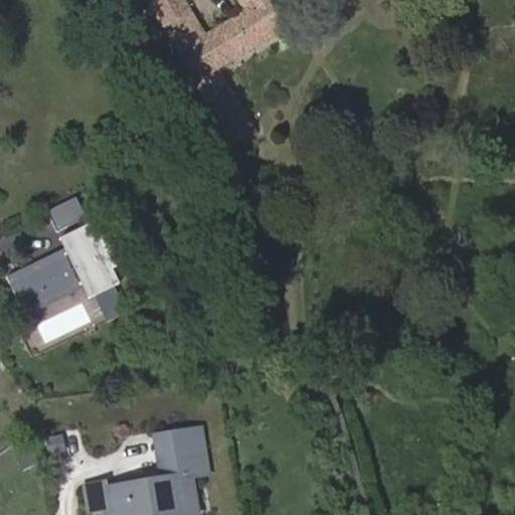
[(220,67),(286,29),(270,1),(271,0),(238,0),(245,11),(206,34),(186,0),(148,0),(197,81),(233,142),(256,129),(220,67)]
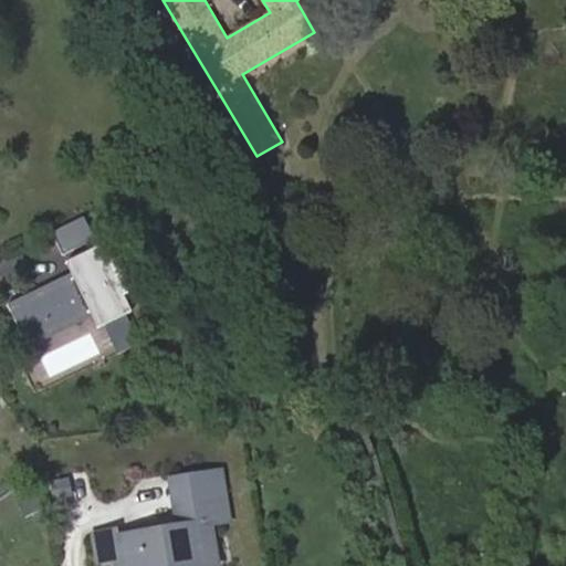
[(95,238),(84,216),(52,232),(63,254),(95,238)]
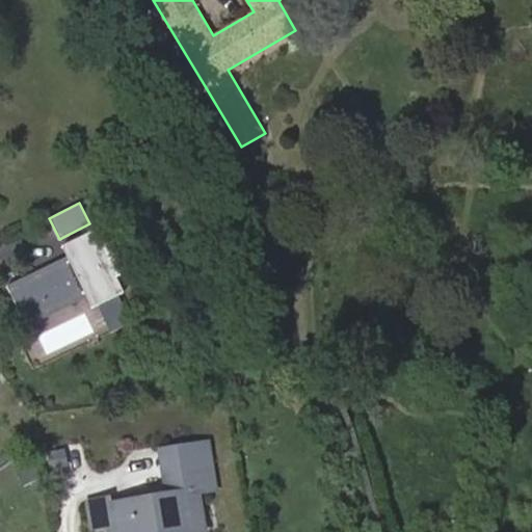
[(126,278),(106,238),(99,241),(94,231),(62,246),(68,257),(8,286),(28,326),(87,297),(92,308),(124,292),(118,282),(126,278)]
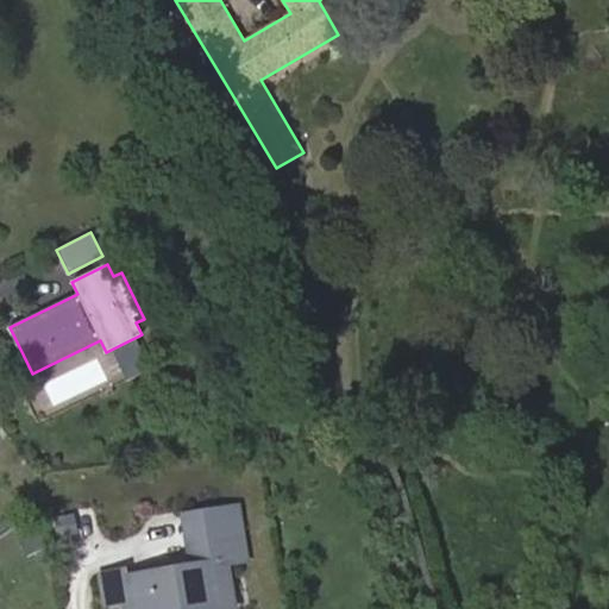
[(233,604),(228,577),(226,560),(232,559),(227,535),(190,541),(194,566),(186,567),(184,565),(125,575),(124,569),(102,572),(107,600),(127,596),(129,608),(180,608),(207,604),(207,608),(208,608),(233,604)]
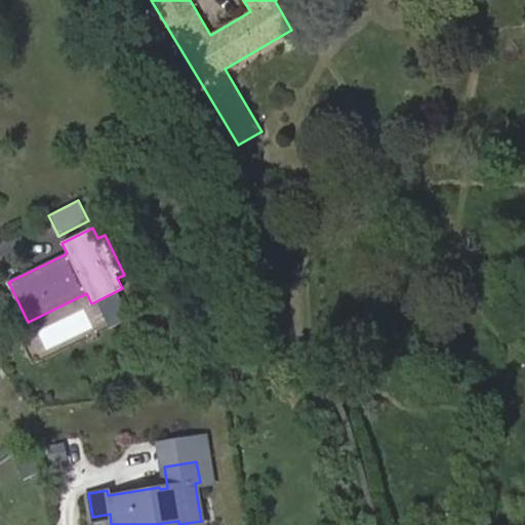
[(203,496),(204,516),(217,515),(217,495),(203,496)]
